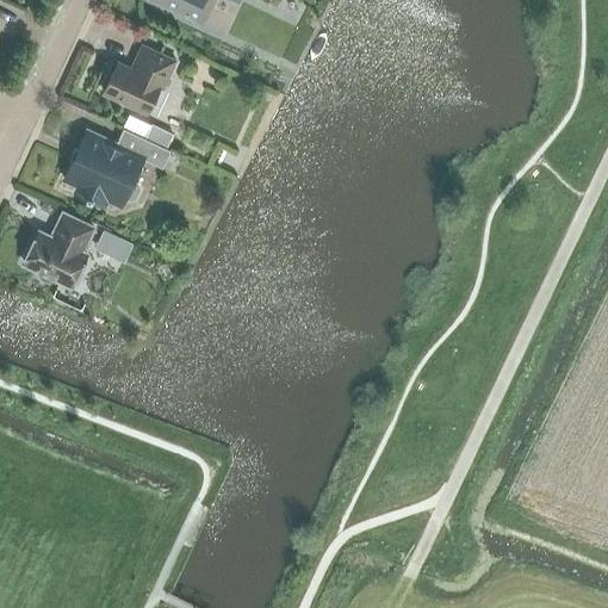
[(150,0),(166,7),(162,16),(181,24),(185,16),(205,25),(217,0),(228,0),(241,6),(243,0),(150,0)]
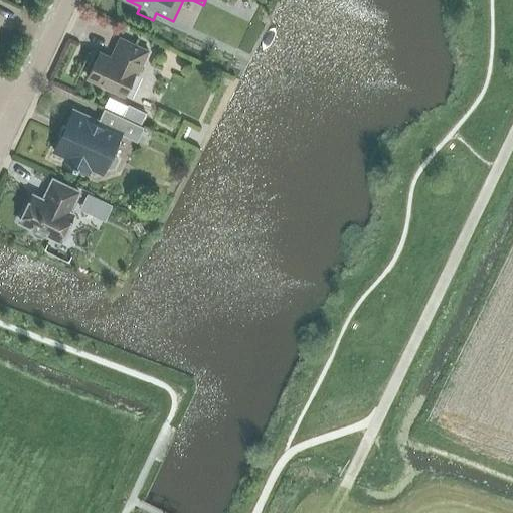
[(140,74),(150,53),(122,39),(112,59),(101,54),(90,80),(111,91),(112,93),(119,96),(121,95),(126,98),(137,73),(140,74)]
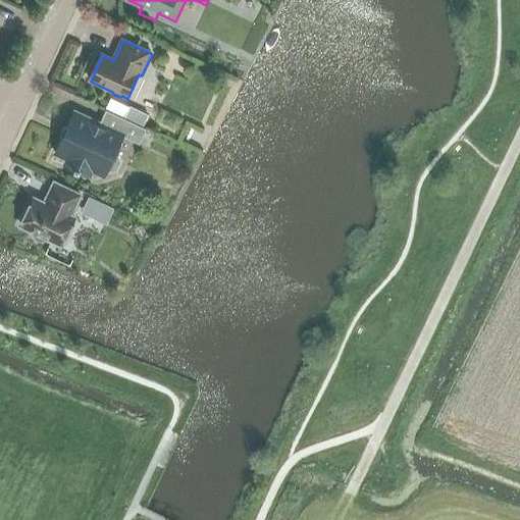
[(149,116),(131,107),(124,118),(143,127),(149,116)]
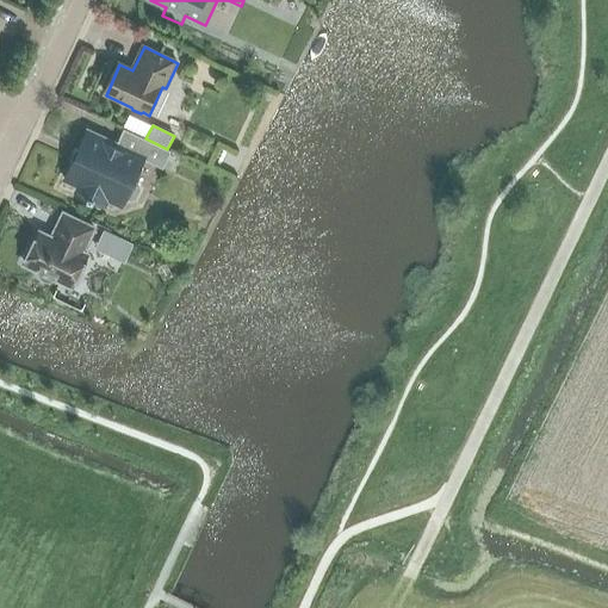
[(165,171),(173,153),(125,131),(118,146),(90,132),(66,181),(80,188),(78,194),(106,209),(109,202),(123,209),(126,200),(132,203),(138,200),(143,191),(141,185),(135,182),(146,161),(165,171)]
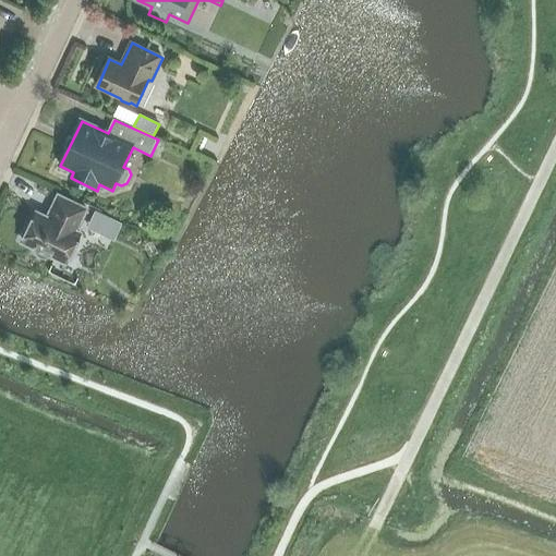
[(76,232),(87,210),(60,197),(52,214),(53,215),(50,220),(37,214),(24,242),(68,263),(81,234),(76,232)]
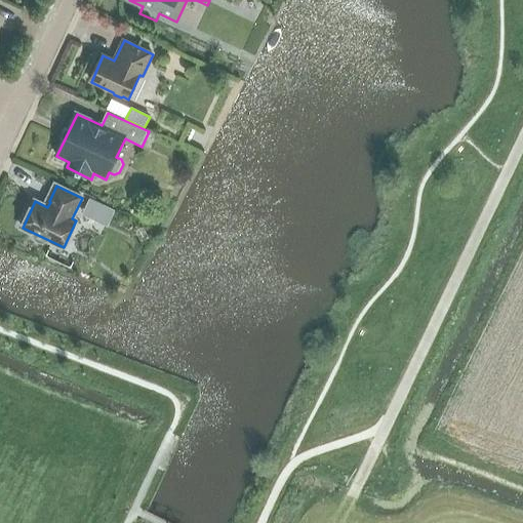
[(92,198),(87,209),(96,213),(99,207),(114,214),(116,210),(92,198)]
